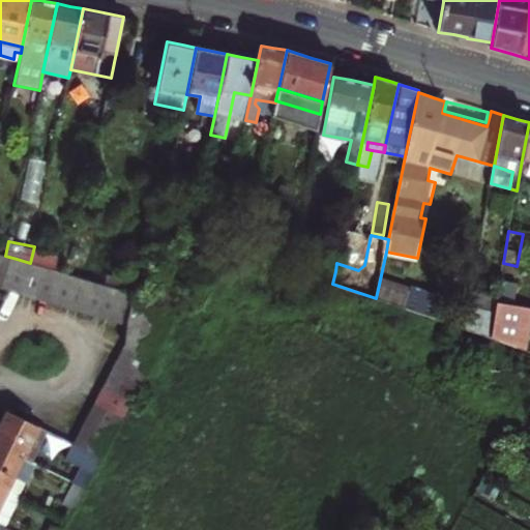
[(34,246),(30,263),(46,267),(57,270),(60,252),(34,246)]
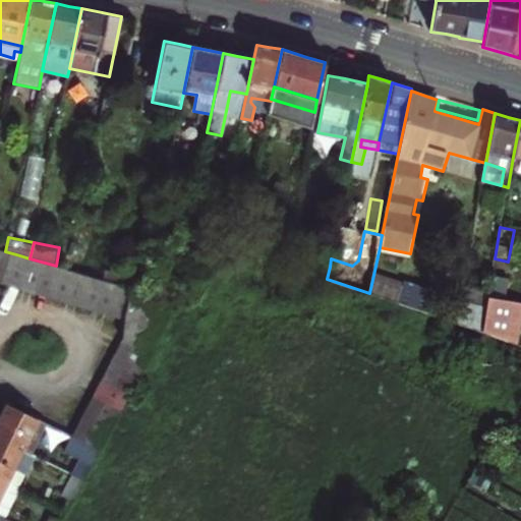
[(0,281),(7,283),(16,254),(5,251),(1,249),(0,252),(0,281)]
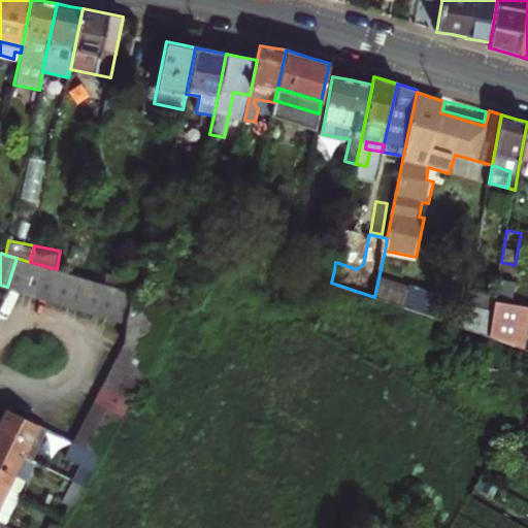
[(30,262),(17,258),(7,287),(22,292),(30,262)]
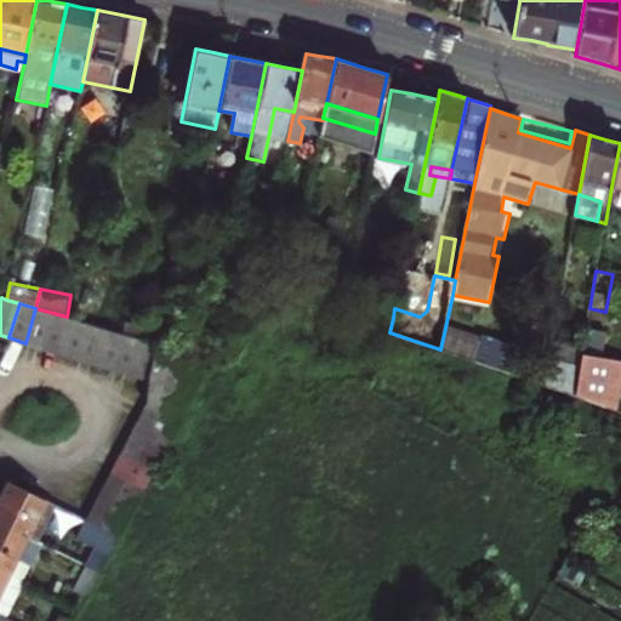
[(43,348),(53,313),(35,308),(26,343),(43,348)]
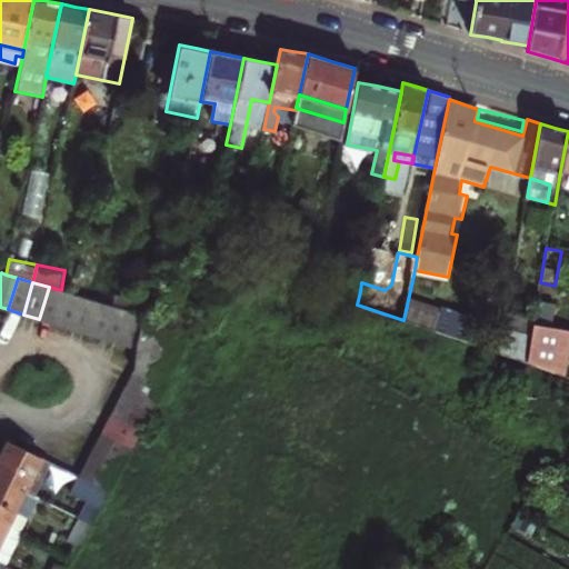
[(56,323),(66,292),(61,290),(49,287),(39,319),(56,323)]
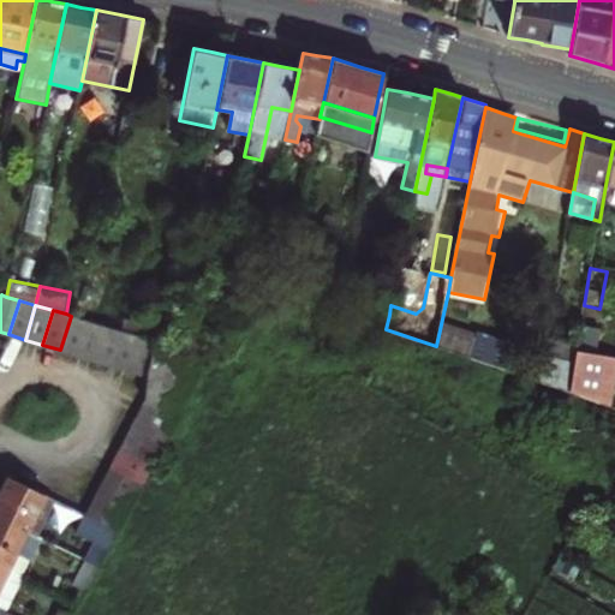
[(60,350),(77,356),(88,321),(71,316),(60,350)]
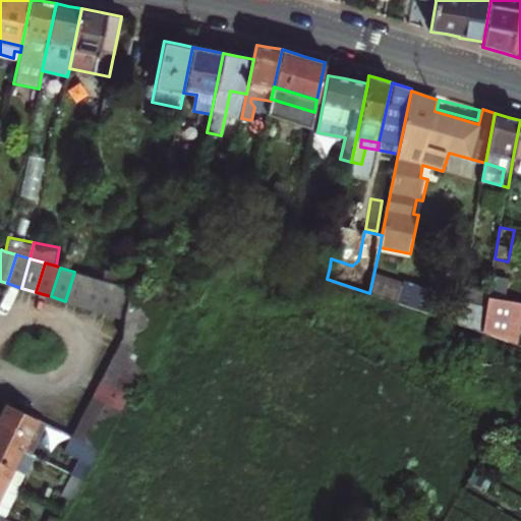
[(107,270),(104,281),(118,285),(119,285),(121,273),(107,270)]
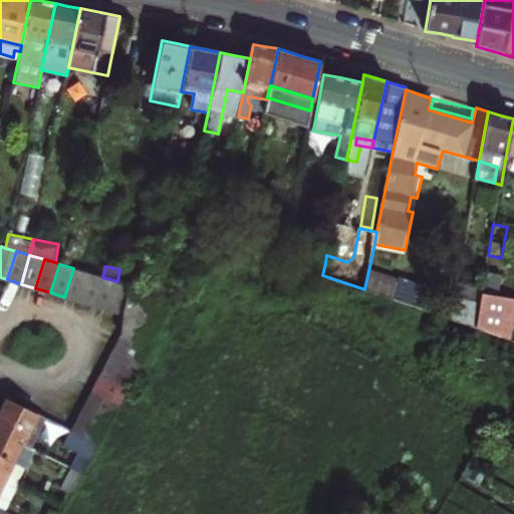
[(73,268),(64,297),(79,301),(87,272),(73,268)]
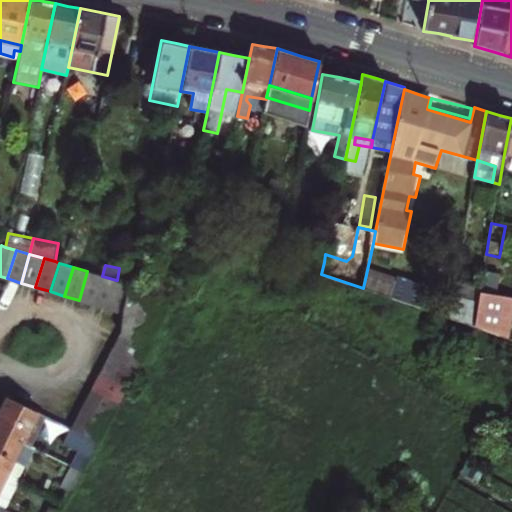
[(79,300),(93,304),(102,276),(101,275),(87,271),(79,300)]
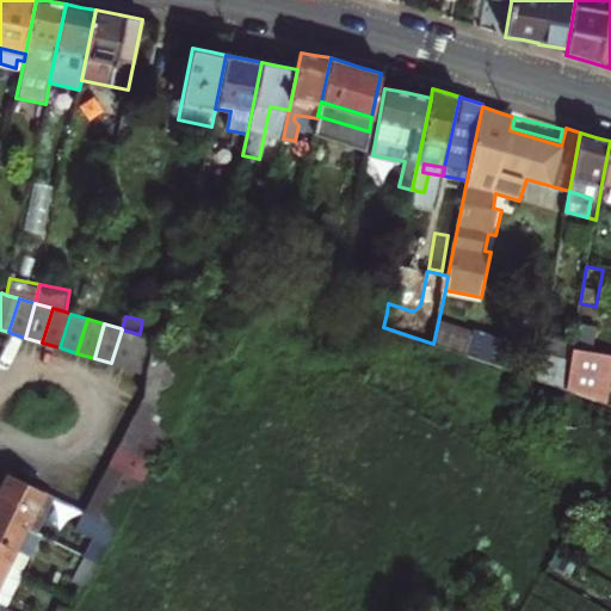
[(129,369),(139,334),(122,329),(111,363),(129,369)]
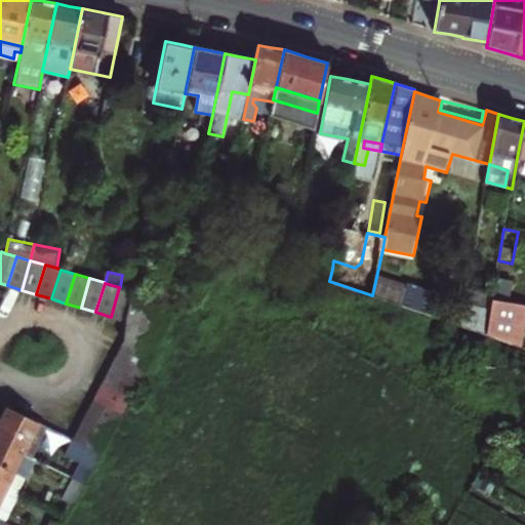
[(111,317),(126,321),(134,291),(120,287),(119,287),(111,317)]
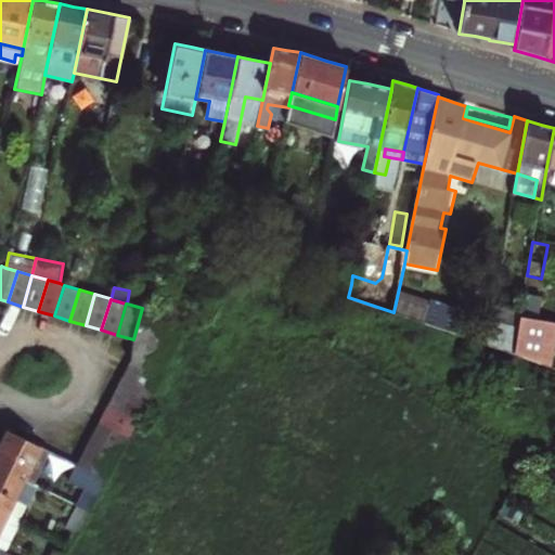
[(190,322),(152,311),(142,308),(133,339),(130,364),(159,379),(190,322)]
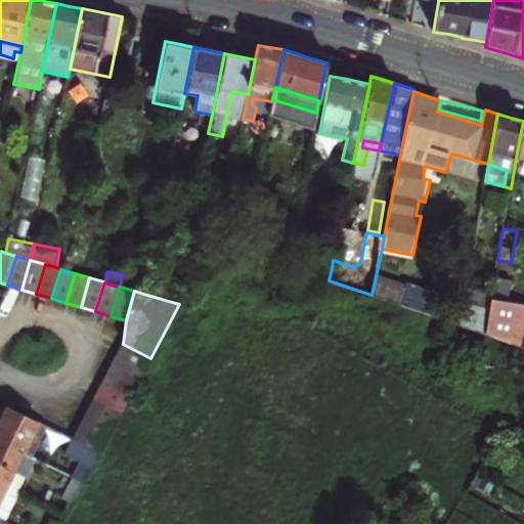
[(489,299),(466,294),(457,324),(481,331),(489,299)]
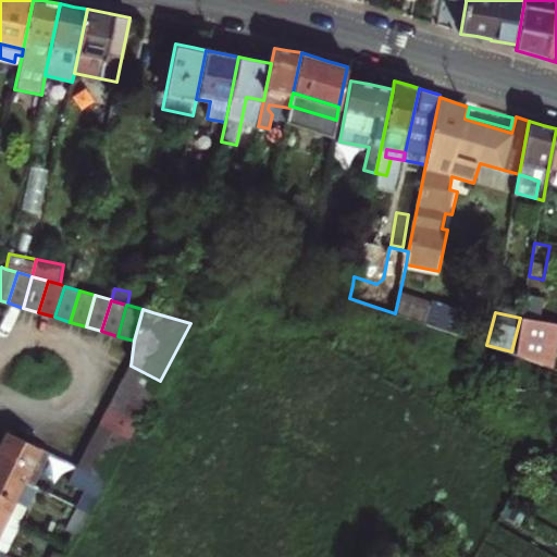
[(556,326),(520,321),(514,354),(556,368),(556,326)]
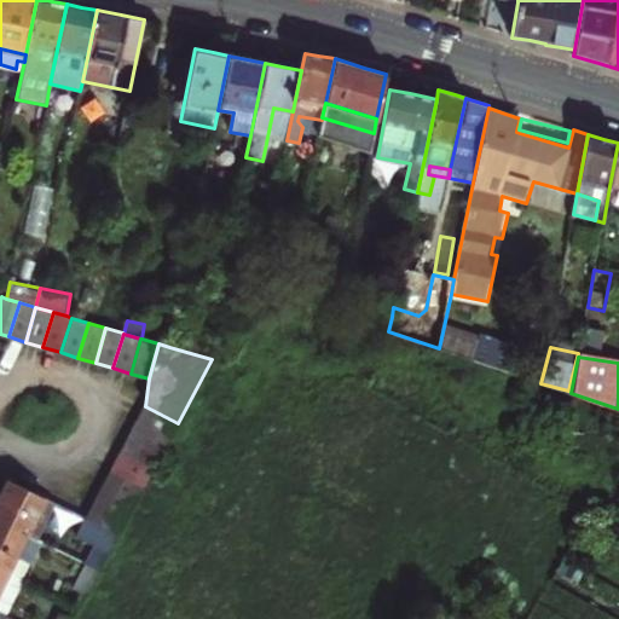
[(178,423),(145,406),(138,421),(169,438),(178,423)]
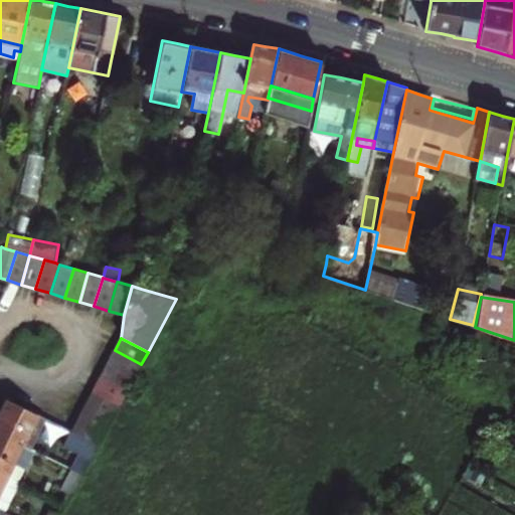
[(115,350),(107,364),(134,378),(141,364),(115,350)]
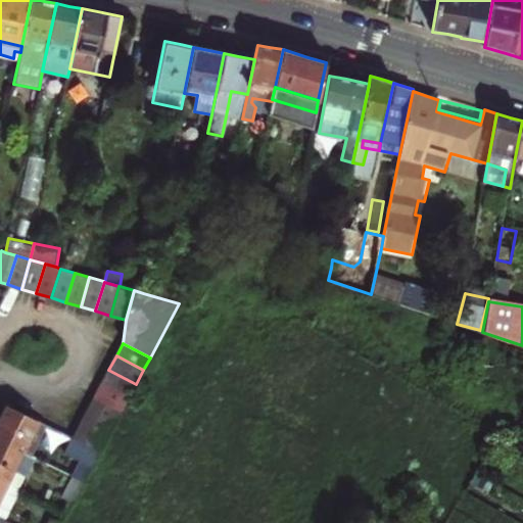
[(136,384),(108,370),(102,383),(129,397),(136,384)]
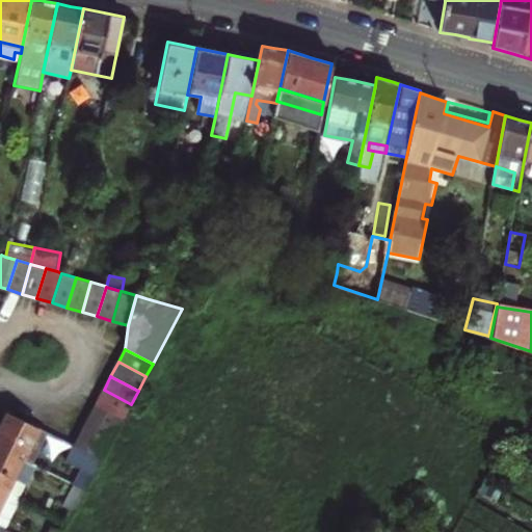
[(131,404),(104,390),(97,403),(124,418),(131,404)]
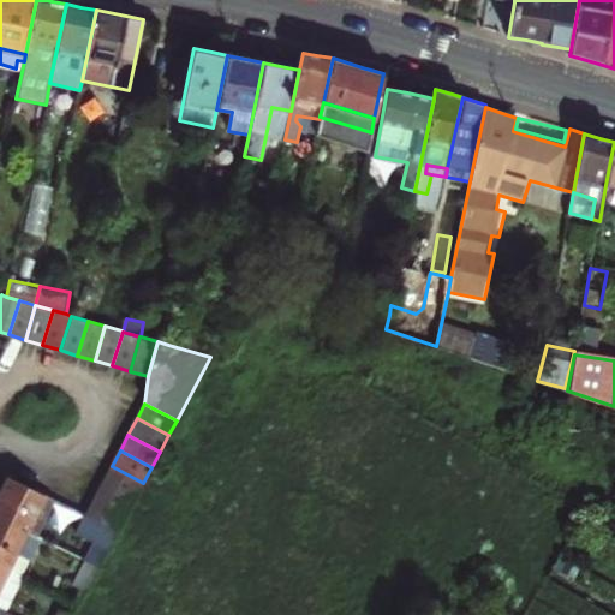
[(112,466),(103,482),(135,499),(143,483),(112,466)]
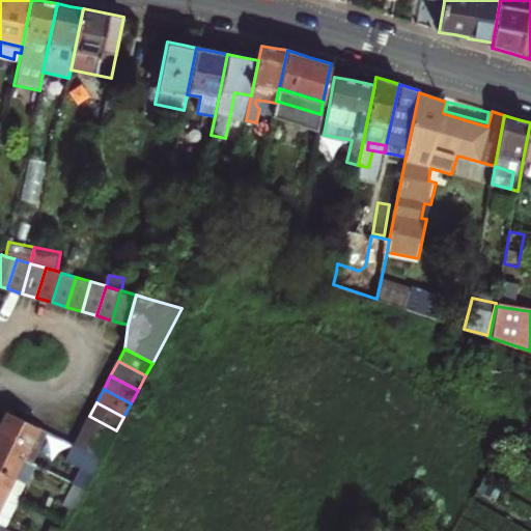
[(49,432),(7,412),(0,424),(0,447),(33,464),(49,432)]
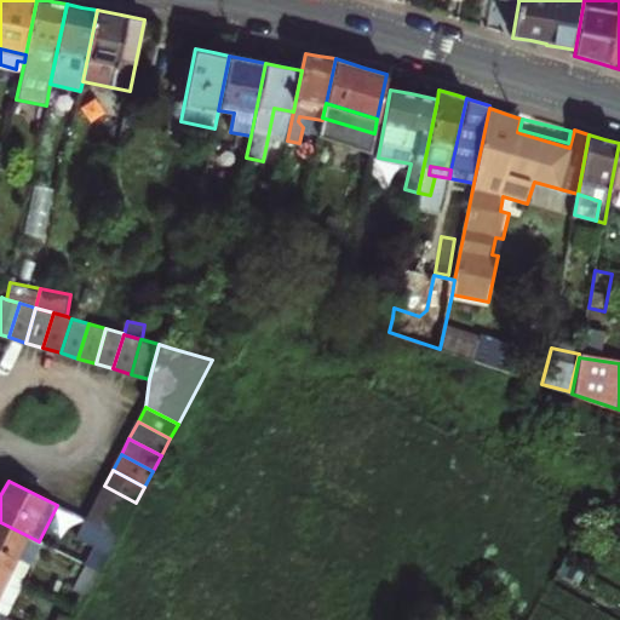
[(104,486),(96,503),(128,520),(136,503),(104,486)]
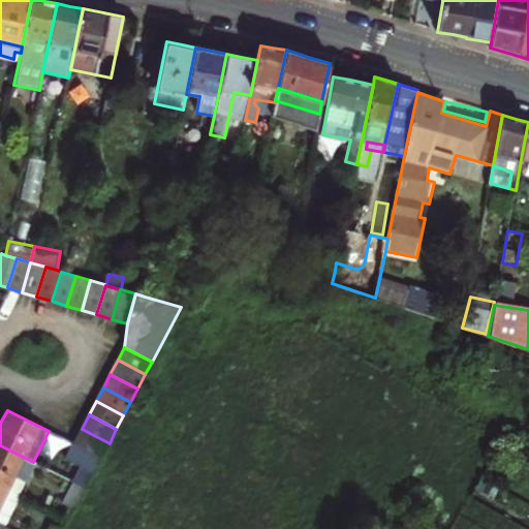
[(82,429),(74,443),(102,457),(110,443),(82,429)]
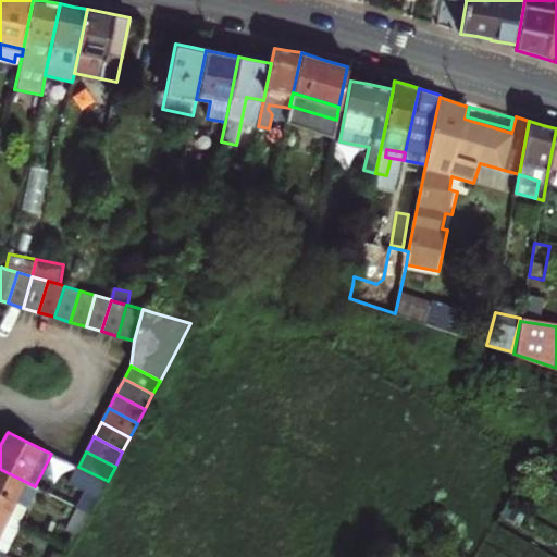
[(108,481),(78,467),(69,483),(85,492),(77,508),(89,514),(108,481)]
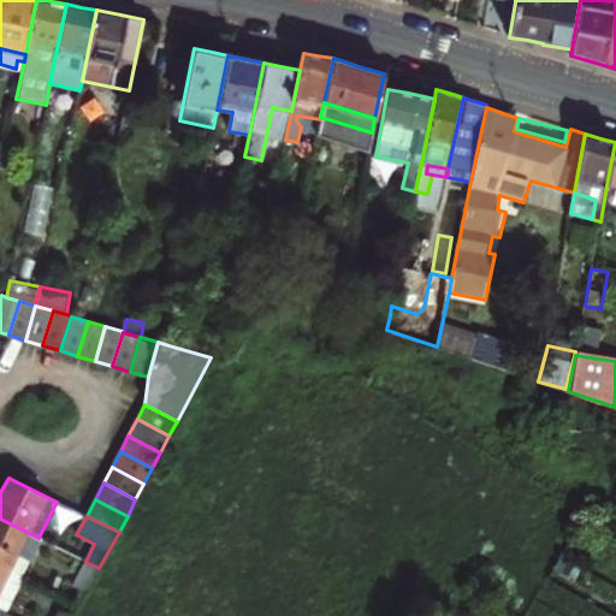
[(0,564),(9,569),(23,575),(41,540),(39,538),(0,519),(0,564)]
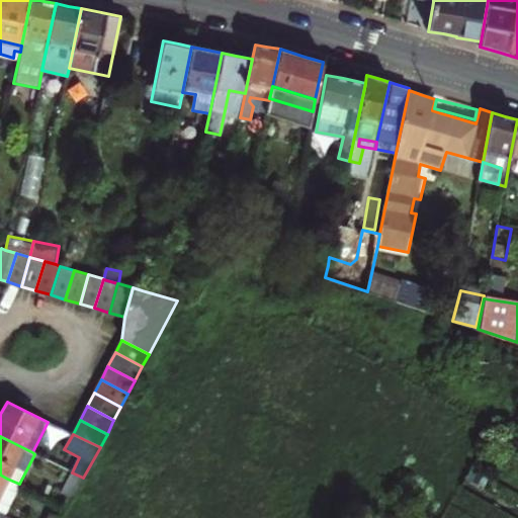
[(0,513),(4,516),(19,484),(7,479),(0,492),(0,513)]
